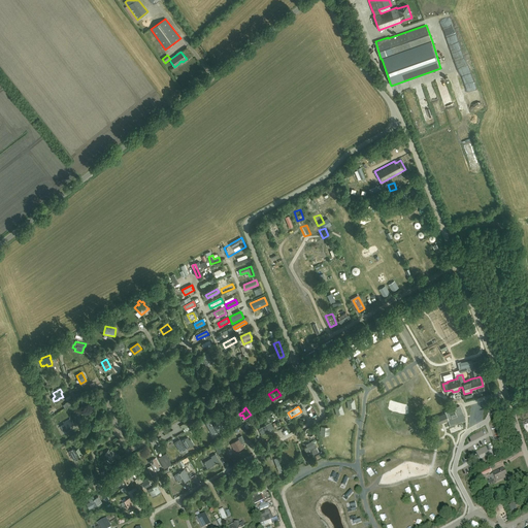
[(350,411),(354,421),(360,418),(356,408),(350,411)]
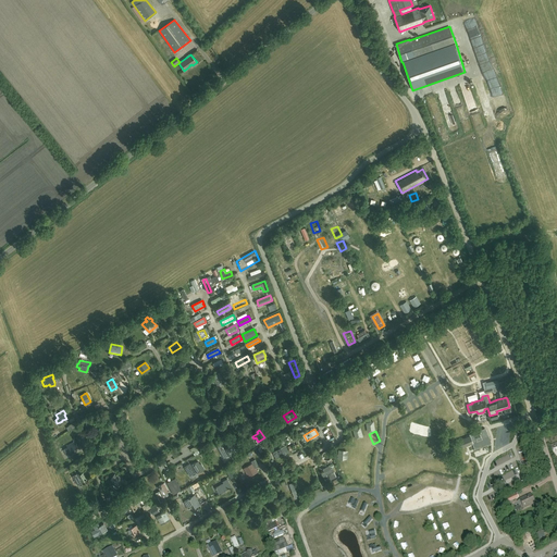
[(474,446),(475,449),(479,448),(478,446),(490,442),(487,437),(489,436),(486,431),(458,442),(462,453),(470,449),(469,448),(474,446)]
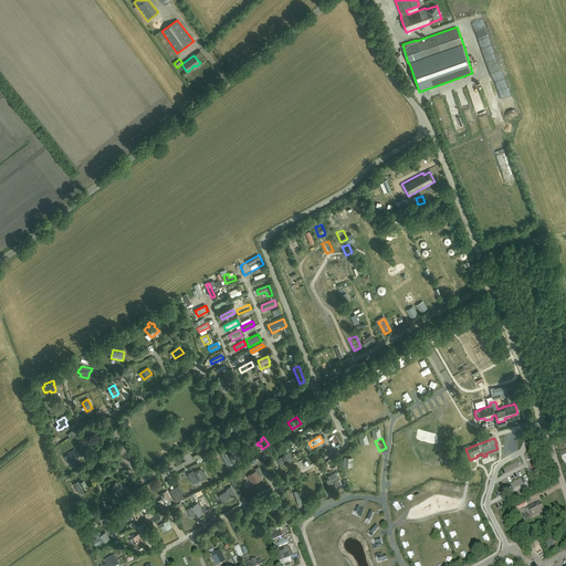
[(69,463),(76,459),(79,458),(76,454),(79,453),(77,451),(76,451),(75,449),(69,453),(69,454),(65,457),(69,463)]
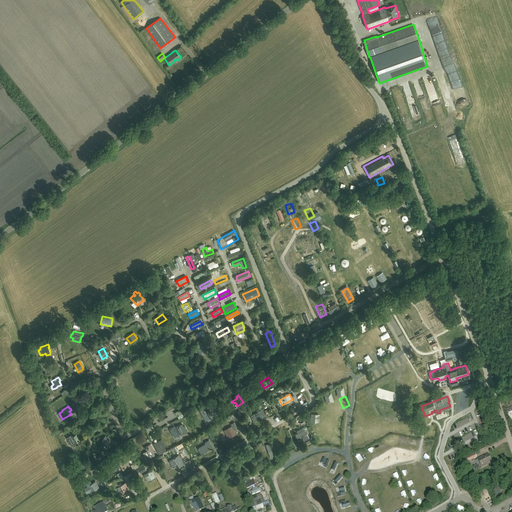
[(211,408),(203,413),(205,417),(207,416),(208,419),(215,415),(211,408)]
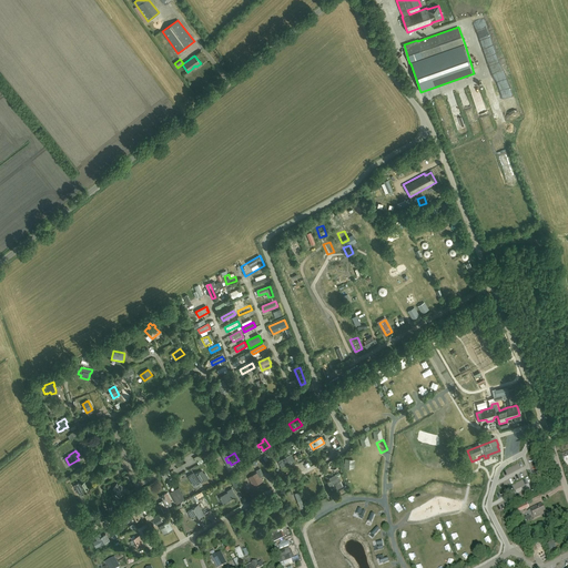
[(290,454),(279,462),(282,467),(294,460),(290,454)]
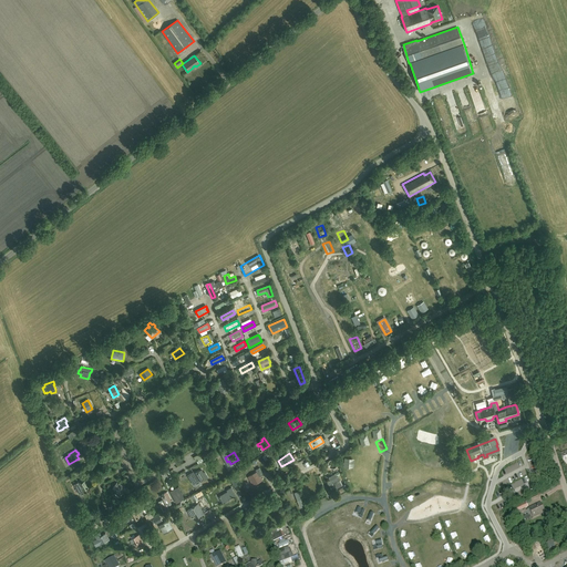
[(105,454),(101,461),(106,464),(109,462),(112,463),(113,461),(105,454)]
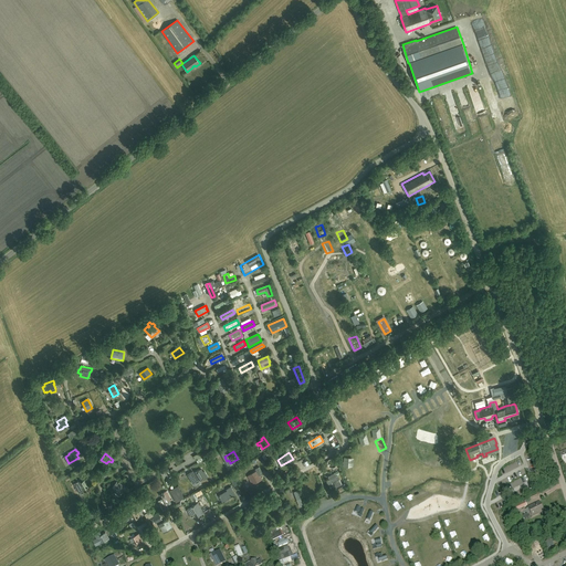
[(341,458),(345,467),(349,464),(345,456),(341,458)]
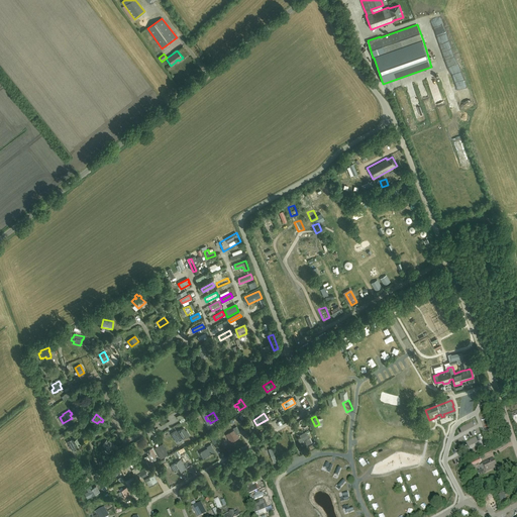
[(394,426),(395,429),(404,425),(401,419),(393,423),(395,426),(394,426)]
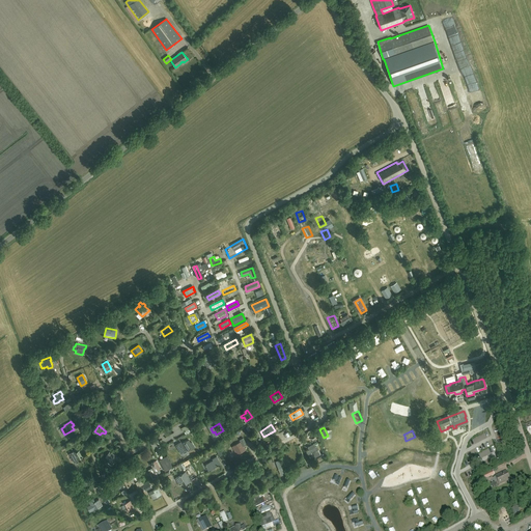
[(238,454),(245,449),(243,445),(246,443),(243,438),(240,440),(241,442),(232,446),(238,454)]
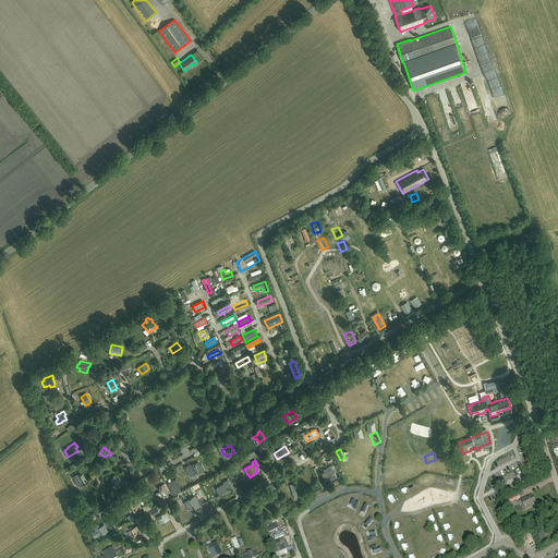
[(196,473),(199,471),(201,473),(205,470),(202,464),(199,465),(198,462),(189,468),(185,470),(187,473),(191,472),(193,475),(196,473)]
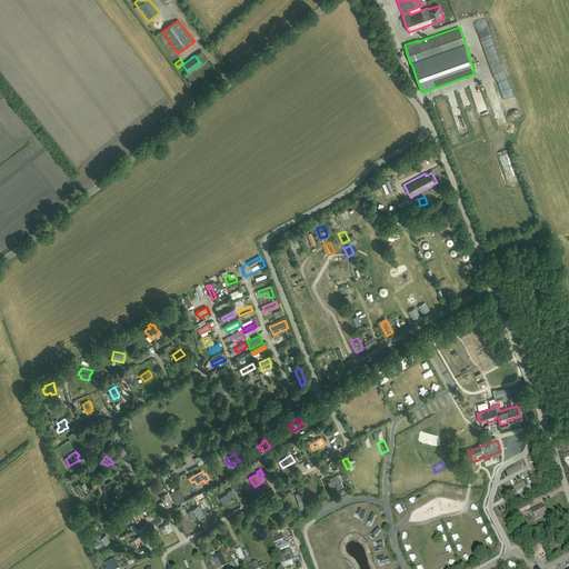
[(416,471),(412,472),(419,483),(421,482),(416,471)]
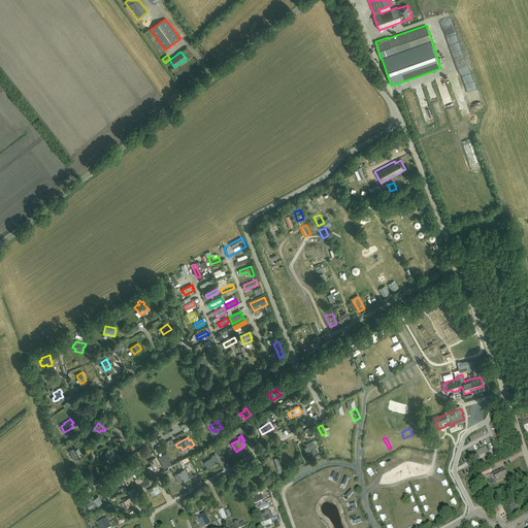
[(401,453),(406,451),(404,446),(402,447),(398,438),(395,439),(399,450),(401,453)]
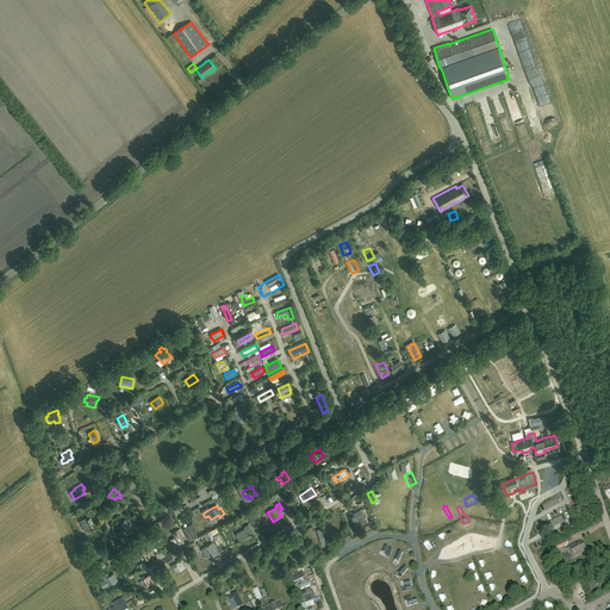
[(112,528),(118,526),(113,511),(106,514),(112,528)]
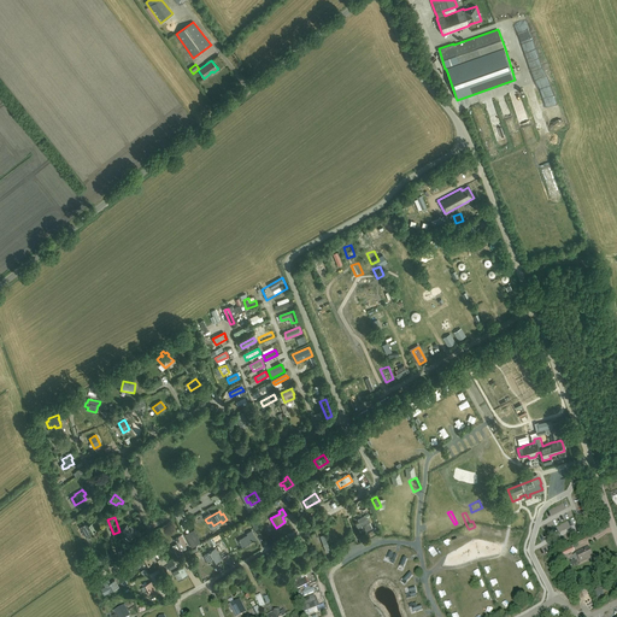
[(93,534),(93,533),(99,529),(94,521),(87,527),(86,524),(80,527),(86,538),(93,534)]
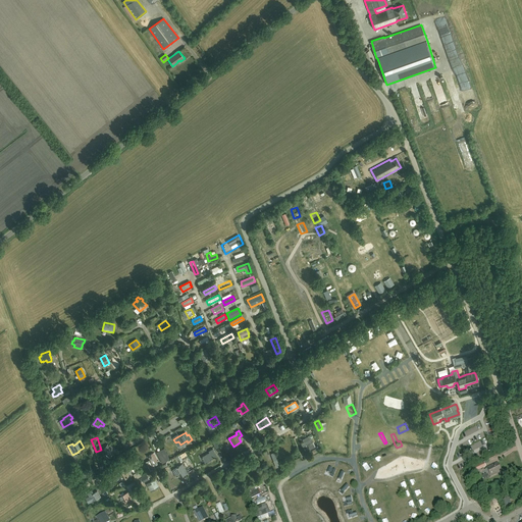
[(347,449),(347,451),(351,450),(347,440),(342,442),(345,450),(347,449)]
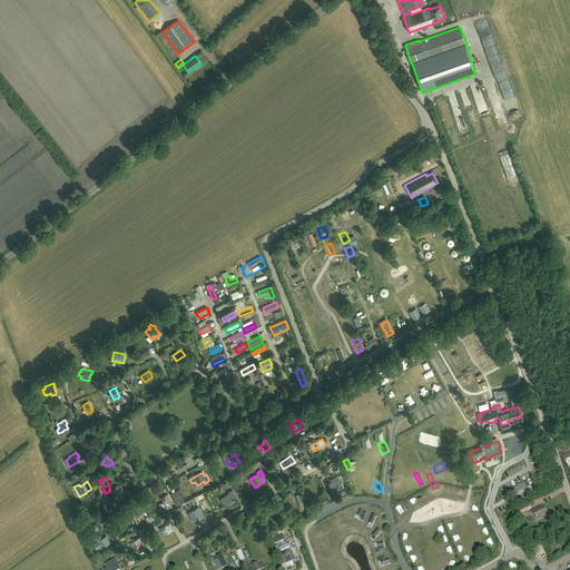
[(116,489),(112,492),(116,495),(115,495),(119,500),(125,493),(127,491),(119,485),(118,487),(117,485),(115,488),(116,489)]
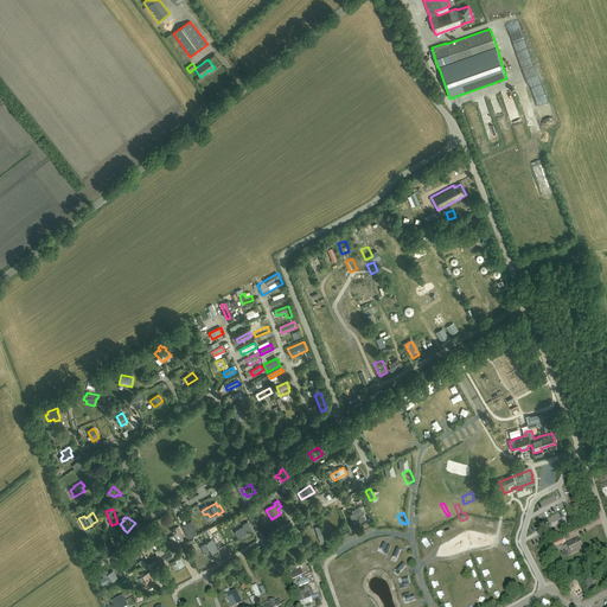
[(246,535),(246,534),(248,532),(247,531),(251,528),(248,522),(243,524),(243,526),(235,531),(238,538),(241,537),(242,537),(243,537),(246,536),(246,535)]
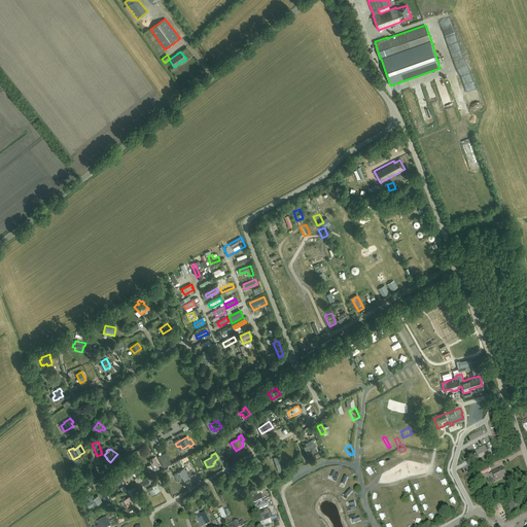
[(421,454),(418,455),(419,457),(415,458),(418,466),(425,464),(421,454)]
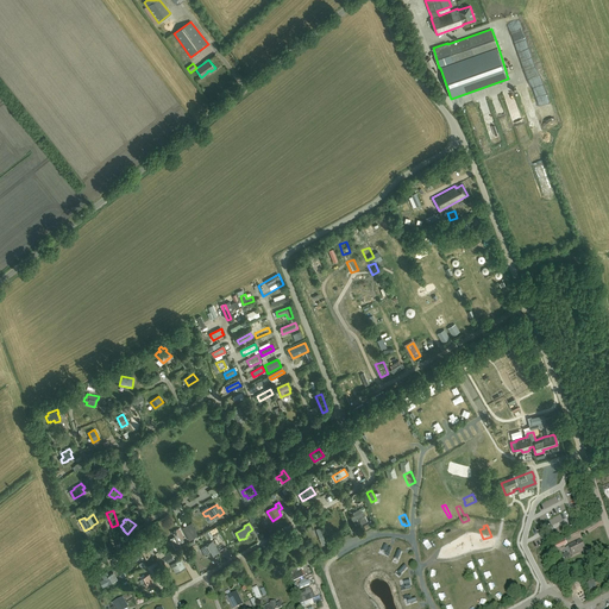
[(107,539),(114,535),(111,528),(104,531),(107,539)]
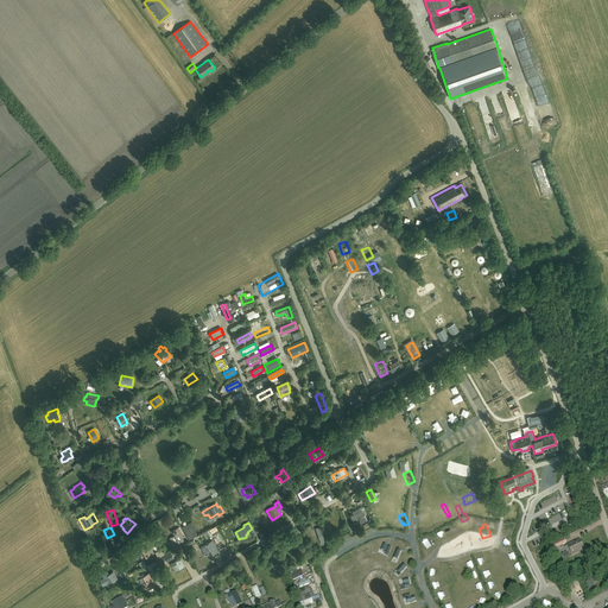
[(176,530),(171,533),(173,536),(170,538),(172,543),(183,537),(178,527),(176,529),(176,530)]
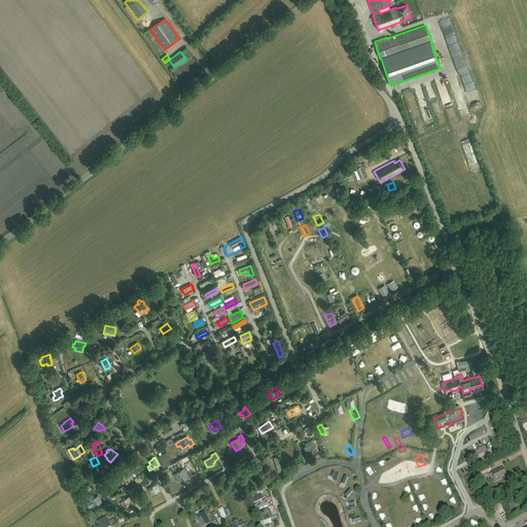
[(168,459),(161,462),(164,468),(171,464),(168,459)]
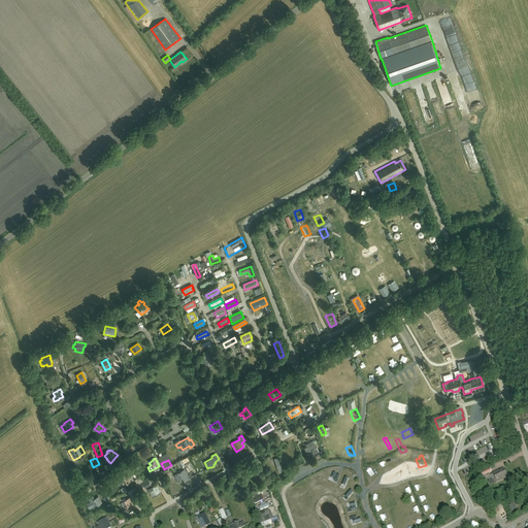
[(187,468),(192,476),(196,474),(193,470),(195,469),(193,465),(187,468)]
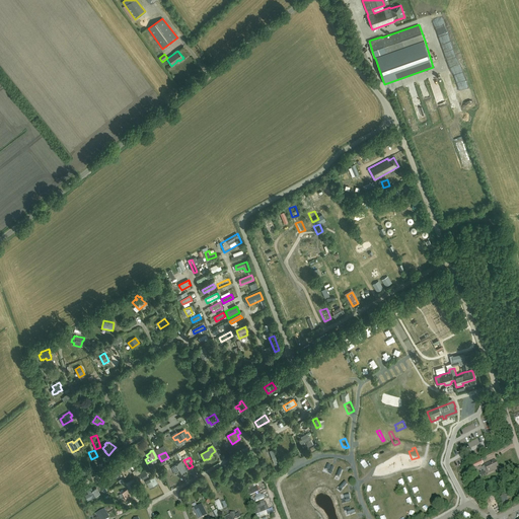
[(114,466),(117,470),(127,464),(124,460),(114,466)]
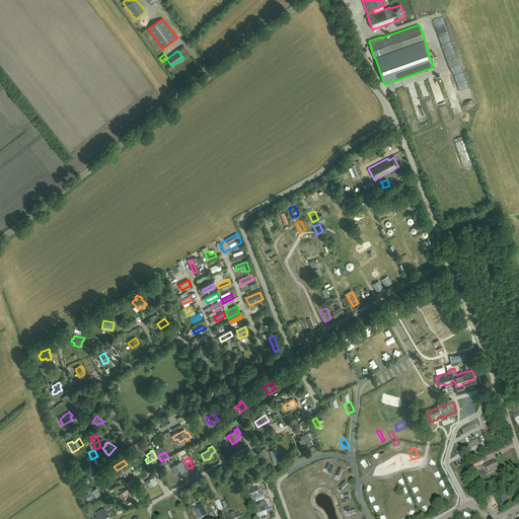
[(479,472),(482,476),(498,469),(494,460),(485,465),(485,466),(482,467),(484,471),(479,472)]
